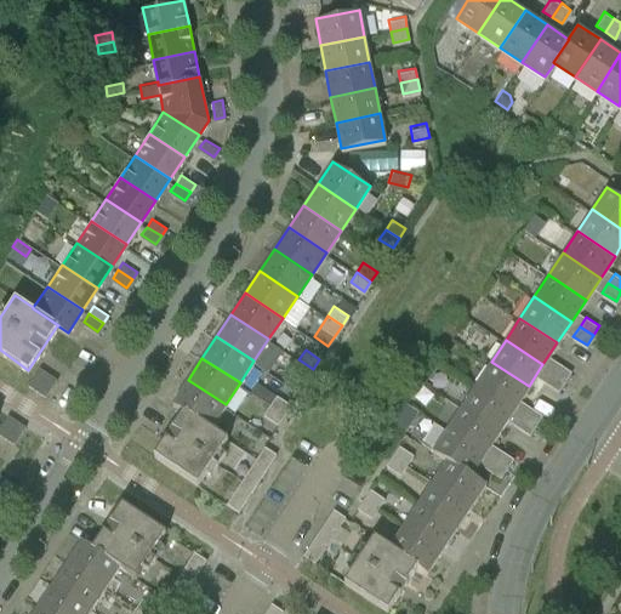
[(292,369),(307,379),(313,369),(298,359),(292,369)]
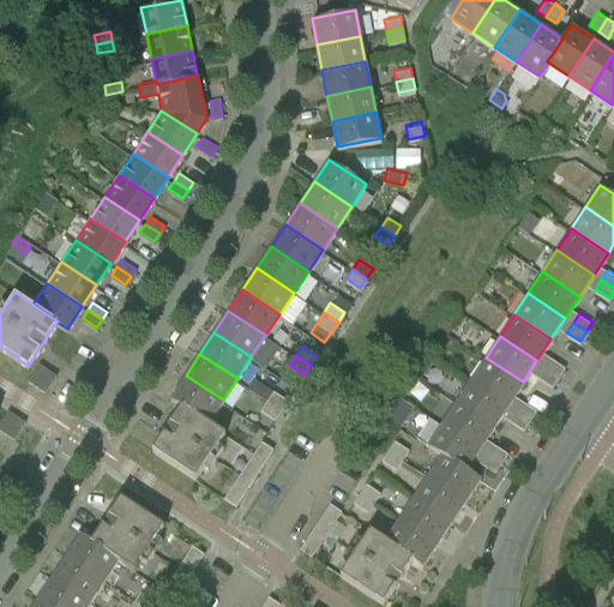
[(551,356),(545,366),(558,374),(565,365),(551,356)]
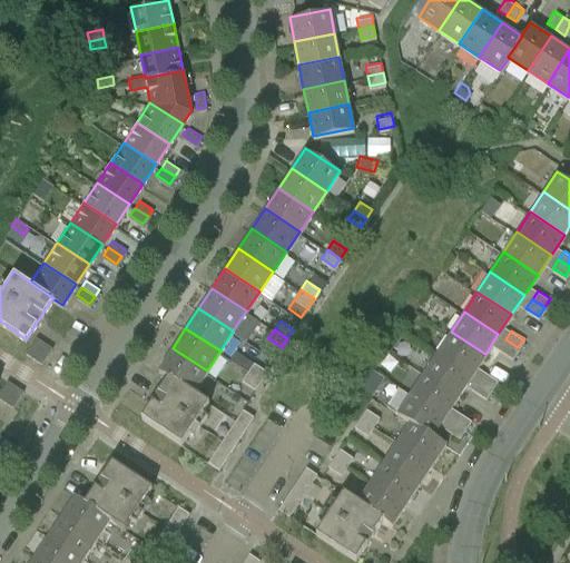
[(451,332),(438,352),(472,374),(485,354),(451,332)]
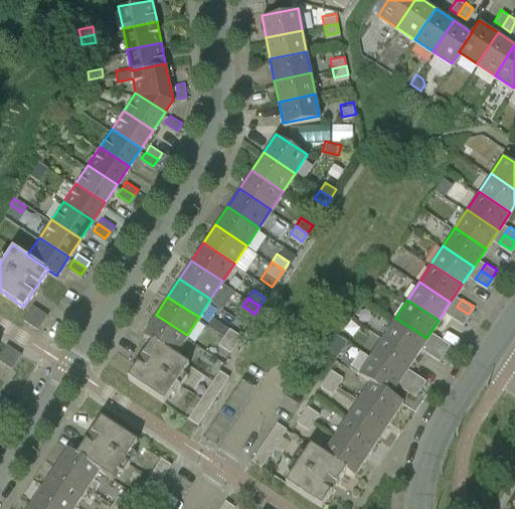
[(32,303),(23,317),(37,326),(47,312),(32,303)]
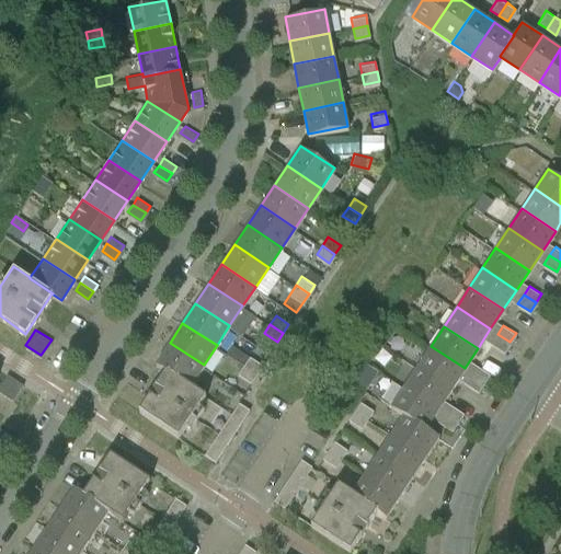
[(504,350),(510,342),(497,334),(491,343),(504,350)]
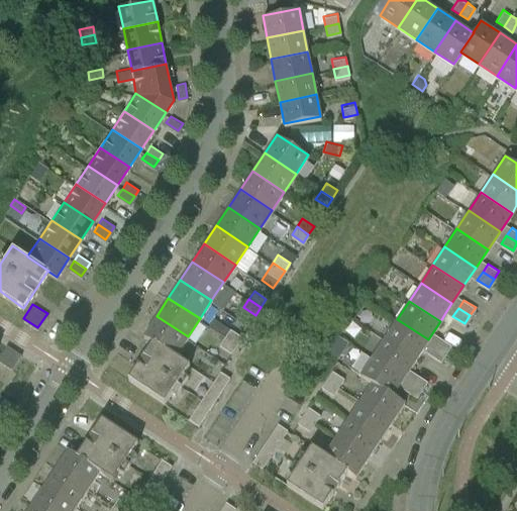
[(143,334),(152,340),(152,339),(176,354),(188,336),(157,316),(143,334)]
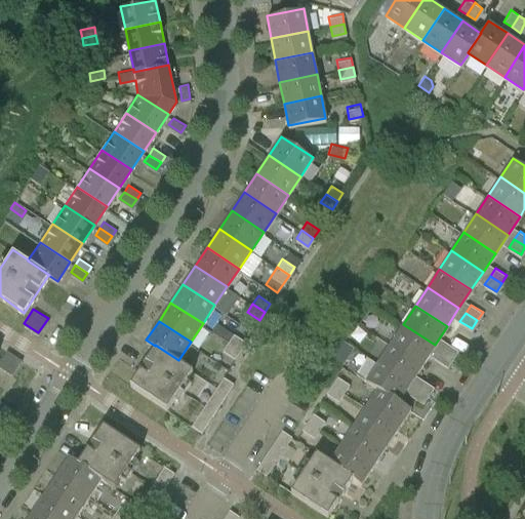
[(217,321),(212,329),(229,341),(240,348),(245,341),(234,332),(217,321)]
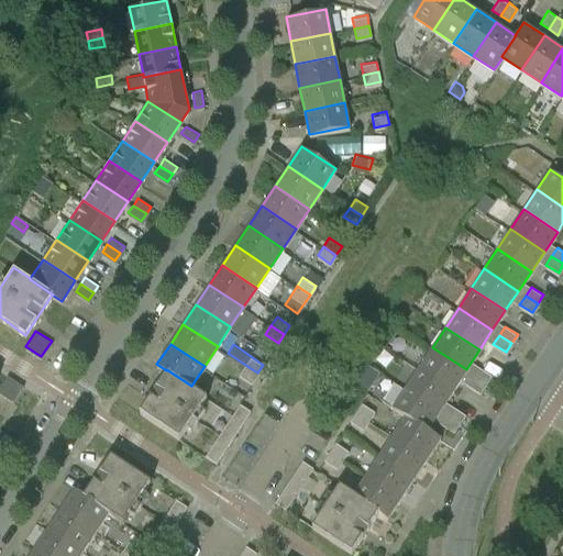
[(432,347),(419,367),(453,389),(466,369),(432,347)]
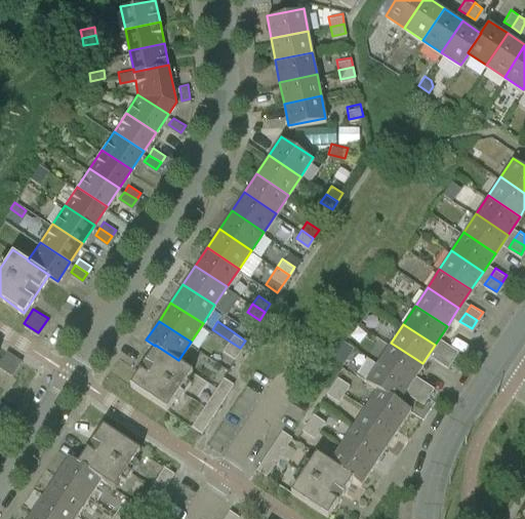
[(223,349),(235,356),(240,348),(229,341),(223,349)]
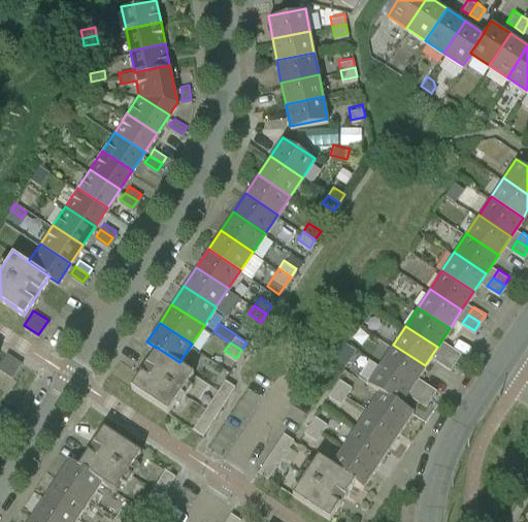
[(449,343),(443,351),(455,359),(461,351),(449,343)]
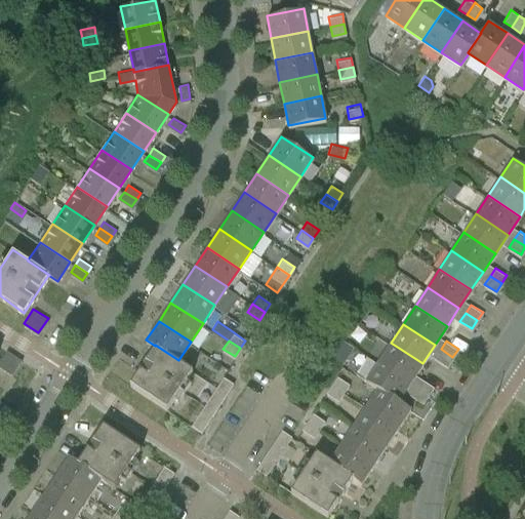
[(391,343),(378,360),(410,382),(422,363),(391,343)]
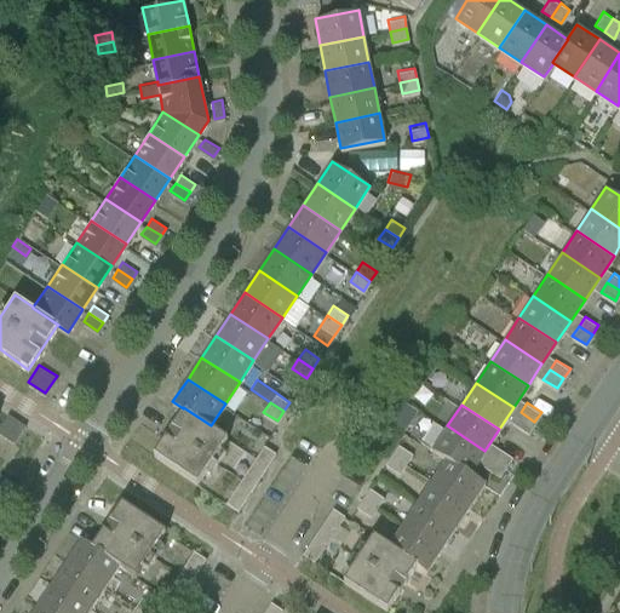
[(227,436),(211,425),(183,407),(183,408),(154,452),(196,481),(227,436)]
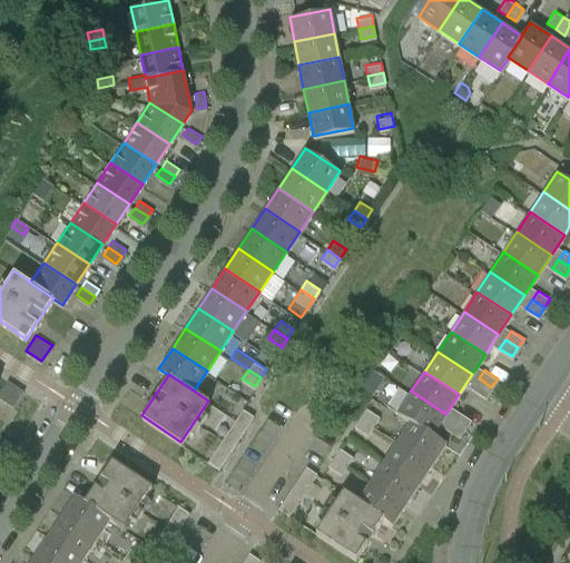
[(377,381),(369,375),(361,387),(369,393),(377,381)]
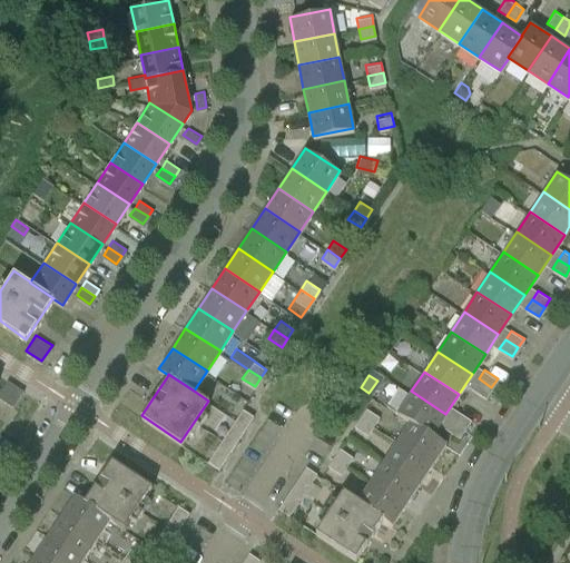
[(7,378),(0,388),(0,396),(12,405),(23,388),(7,378)]
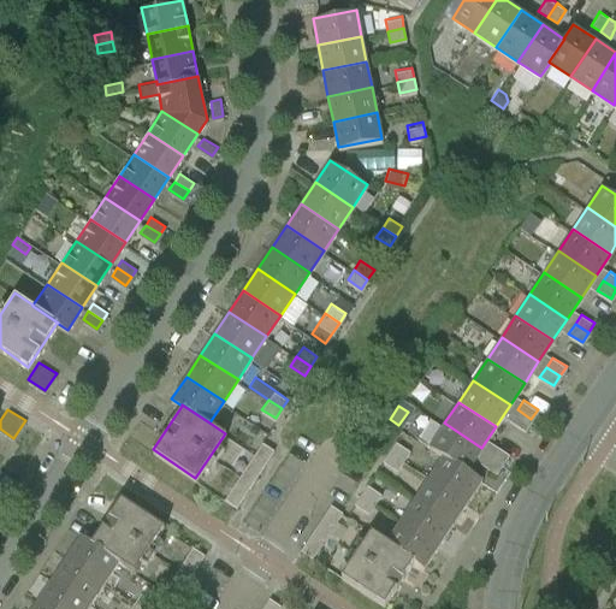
[(525,429),(531,419),(517,409),(511,419),(525,429)]
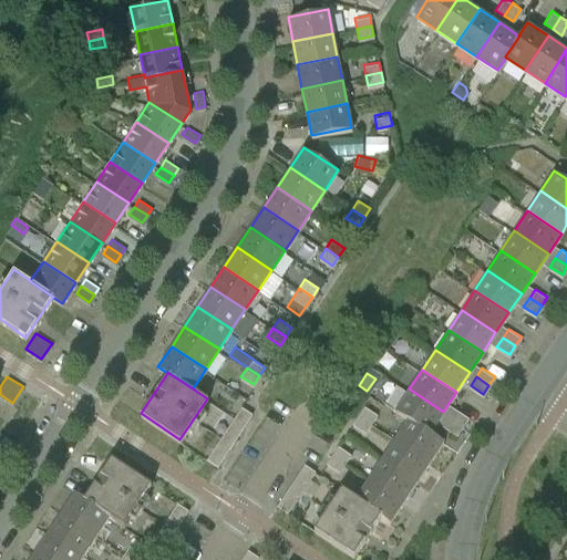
[(398,382),(385,401),(397,407),(395,410),(408,418),(409,417),(430,432),(430,431),(437,421),(443,412),(409,389),(398,382)]
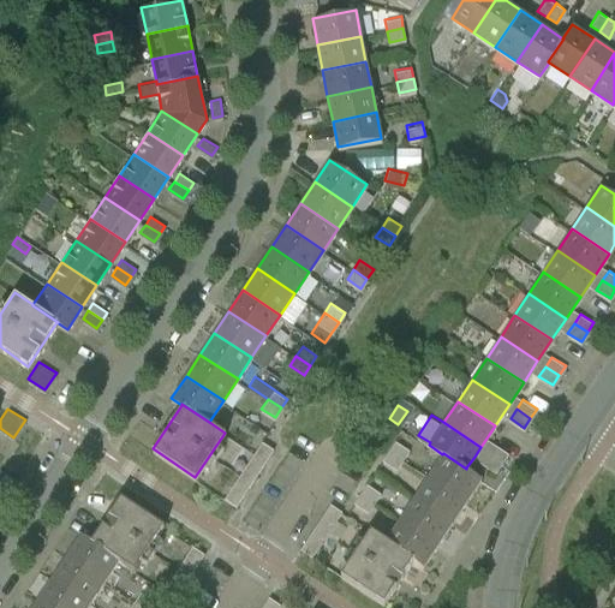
[(395,439),(389,448),(402,458),(410,447),(395,439)]
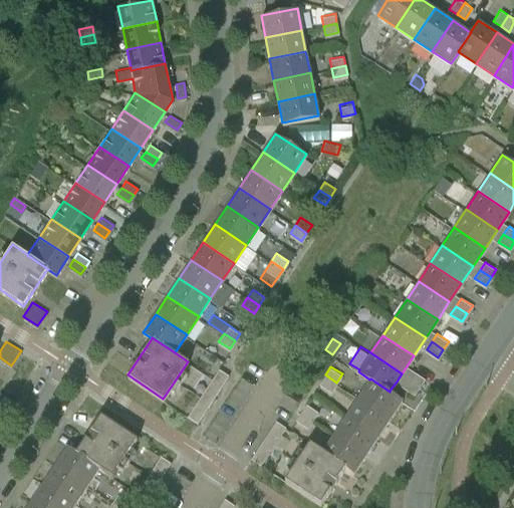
[(219,367),(215,373),(224,381),(228,373),(219,367)]
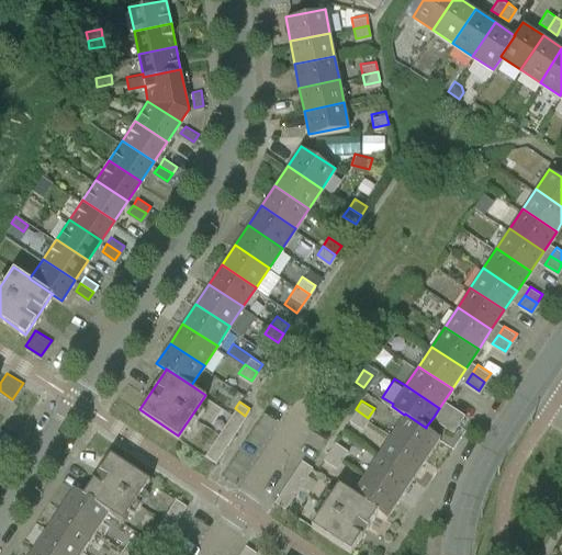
[(451,404),(446,412),(459,421),(464,412),(451,404)]
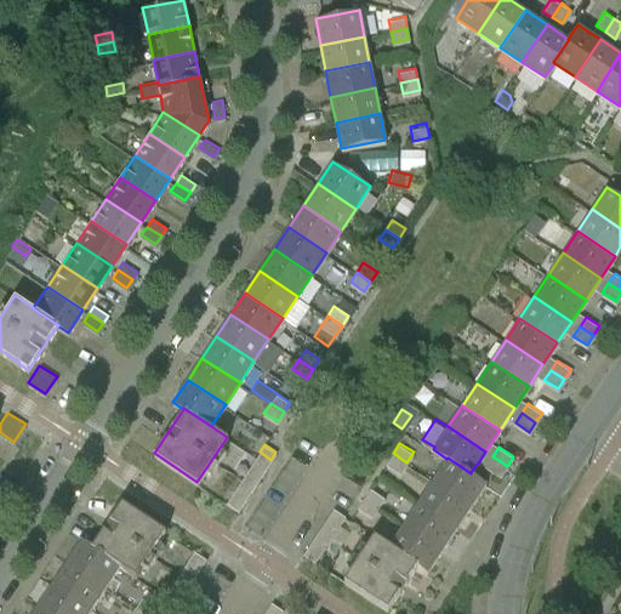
[(254,460),(265,467),(271,460),(260,452),(254,460)]
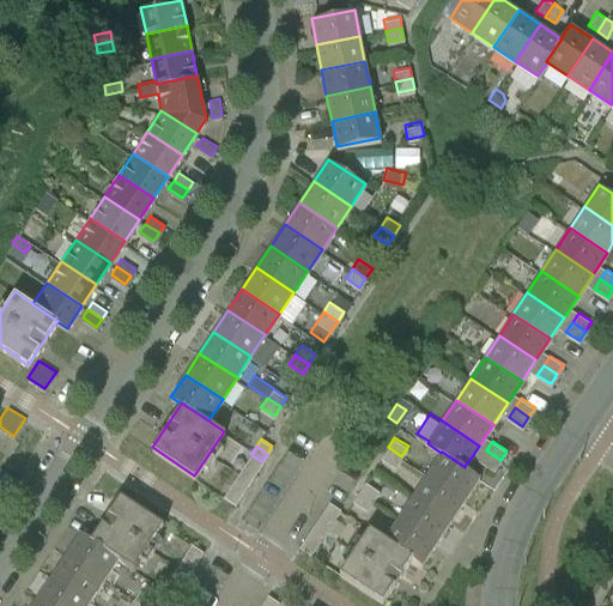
[(388,447),(381,456),(395,466),(401,456),(388,447)]
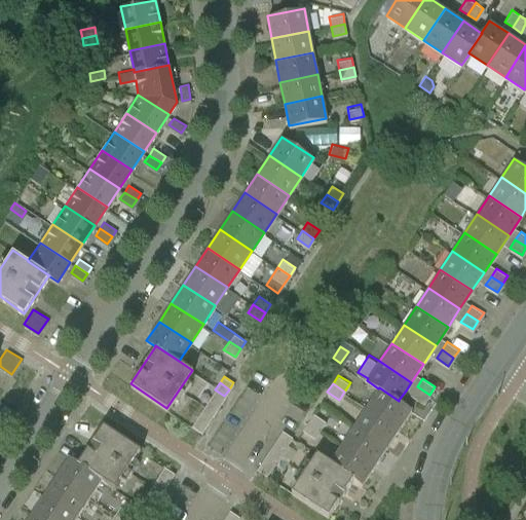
[(423,403),(429,395),(417,386),(412,395),(423,403)]
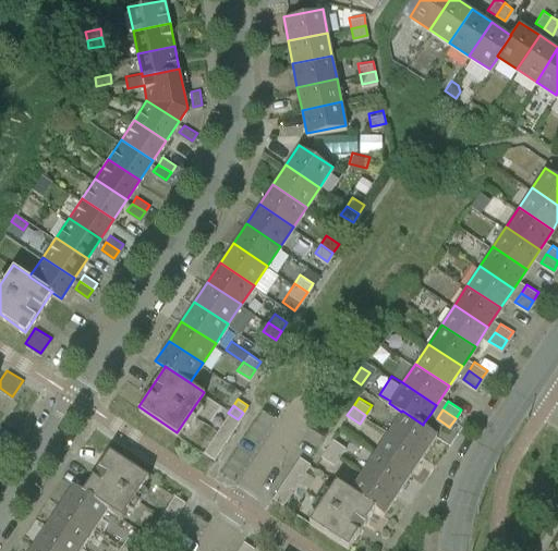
[(436,432),(423,424),(423,425),(402,411),(401,412),(389,430),(423,453),(436,432)]
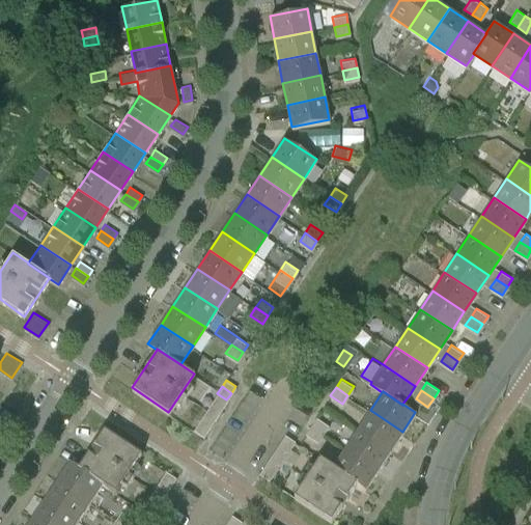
[(213,401),(222,407),(226,399),(217,393),(213,401)]
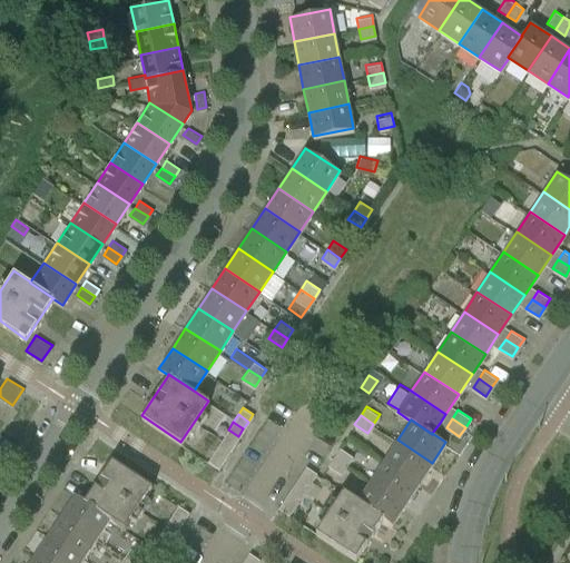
[(223,437),(233,444),(238,436),(228,430),(223,437)]
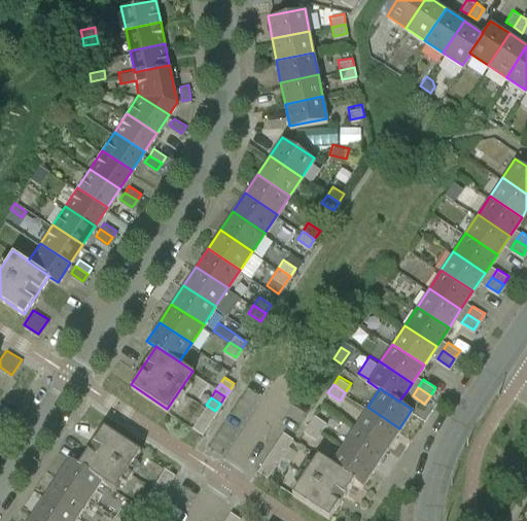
[(202,411),(211,417),(215,411),(206,405),(202,411)]
